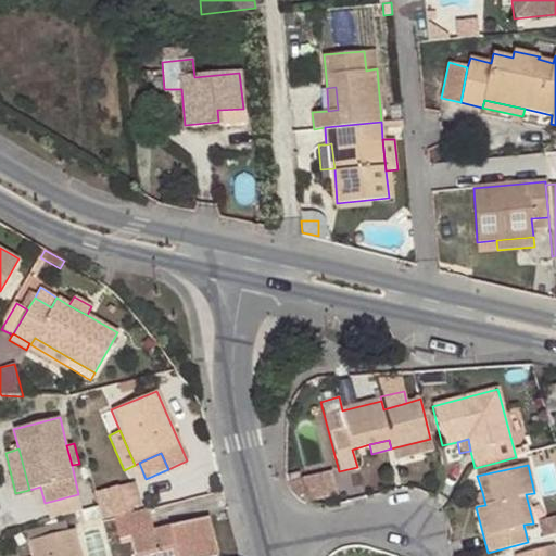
[(300,498),(336,494),(332,470),(297,476),(300,498)]
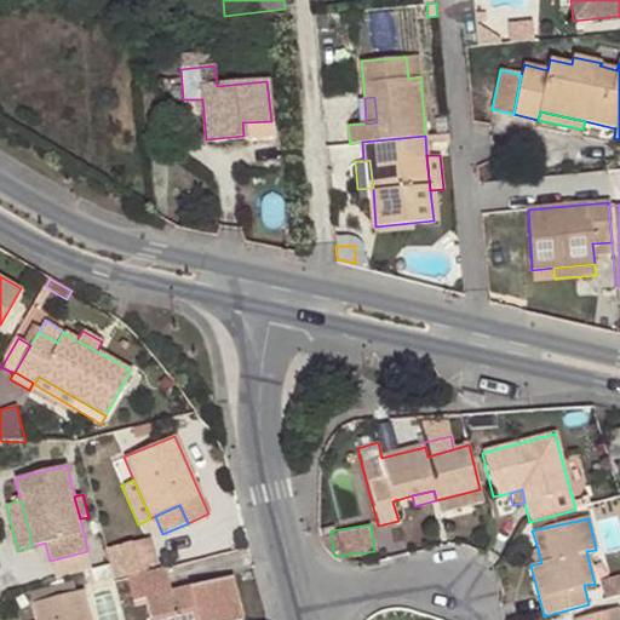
[(113,564),(116,580),(126,578),(139,574),(133,545),(109,550),(113,564)]
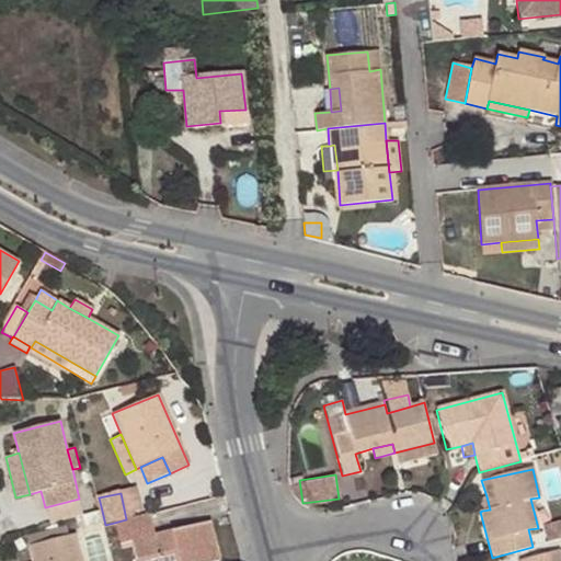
[(479,499),(482,511),(490,510),(487,496),(479,499)]
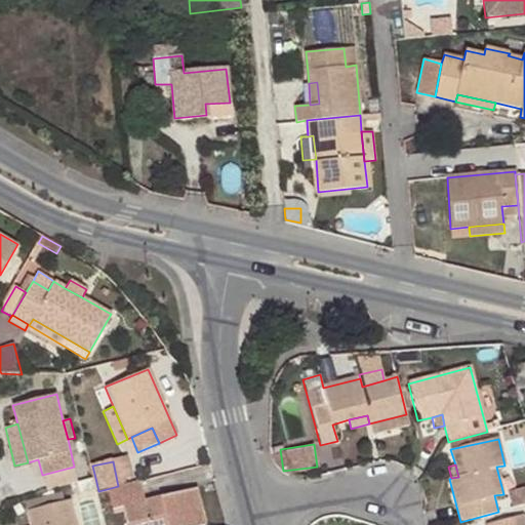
[(42,475),(46,491),(78,482),(74,467),(42,475)]
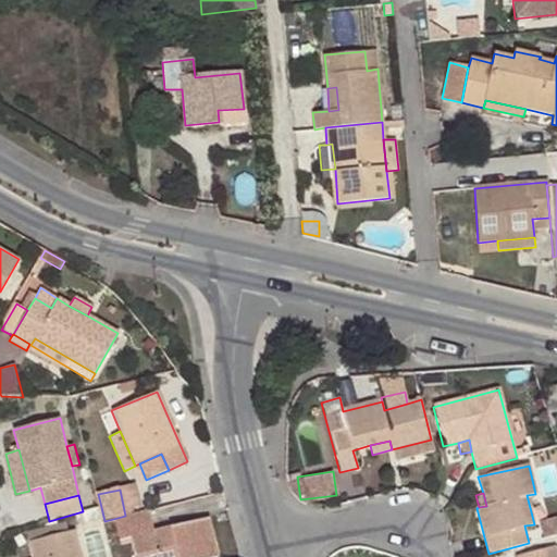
[(125,516),(113,519),(119,541),(130,537),(134,556),(214,556),(218,556),(208,517),(153,531),(148,510),(125,516)]
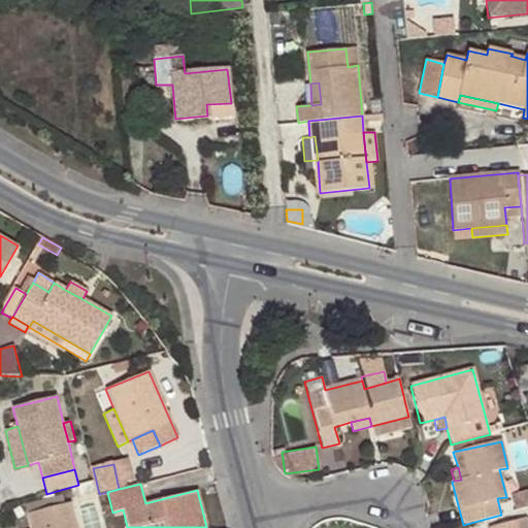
[(63,495),(41,500),(43,509),(29,513),(26,513),(29,527),(76,527),(70,502),(65,504),(63,495)]
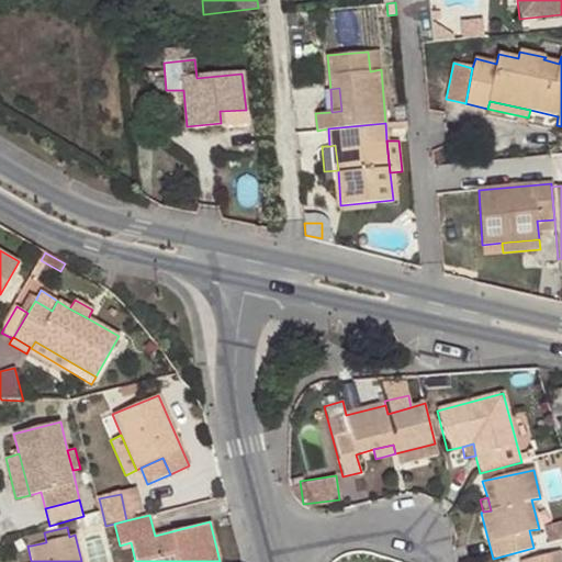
[(46,542),(44,532),(29,537),(31,546),(46,542)]
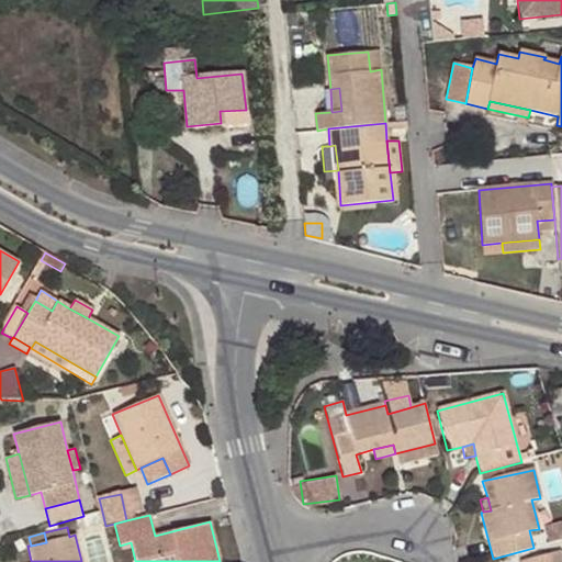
[(561,561),(561,555),(561,551),(519,561),(561,561)]
